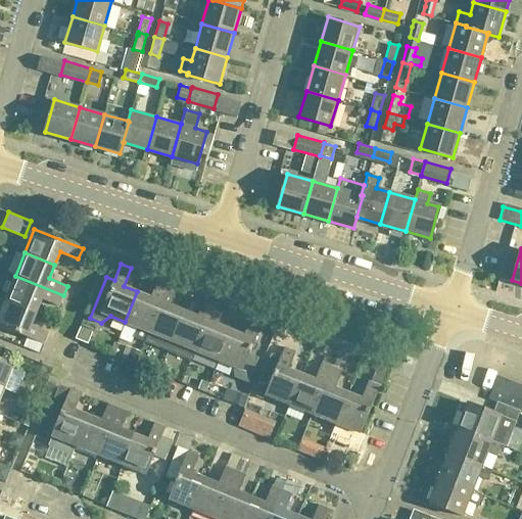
[(59,305),(63,295),(15,276),(5,299),(36,312),(43,315),(48,300),(59,305)]
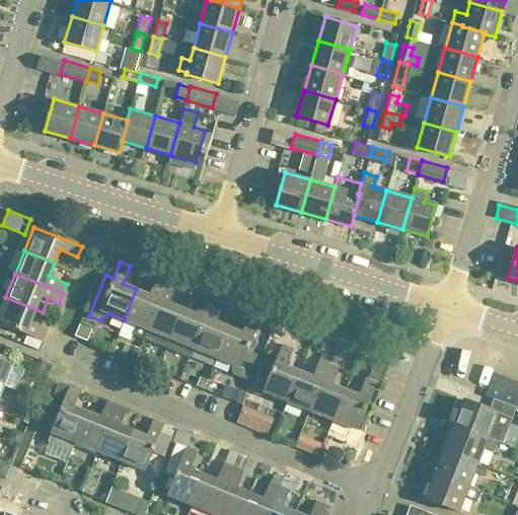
[(143,338),(166,281),(157,277),(150,295),(136,289),(124,319),(136,323),(132,334),(143,338)]
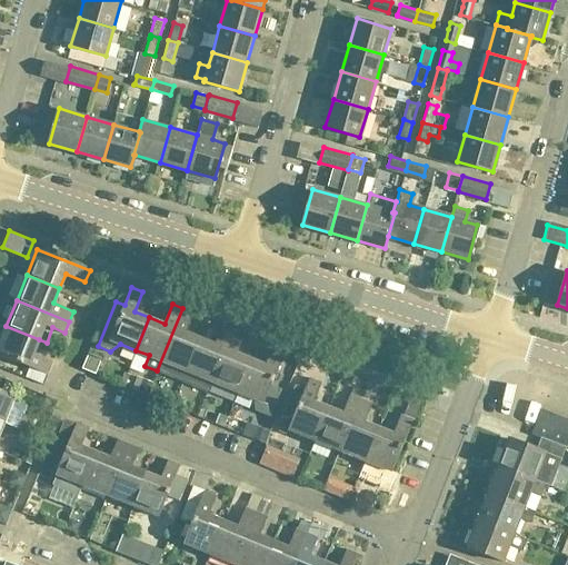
[(182,382),(200,338),(186,331),(193,313),(182,308),(157,370),(182,382)]
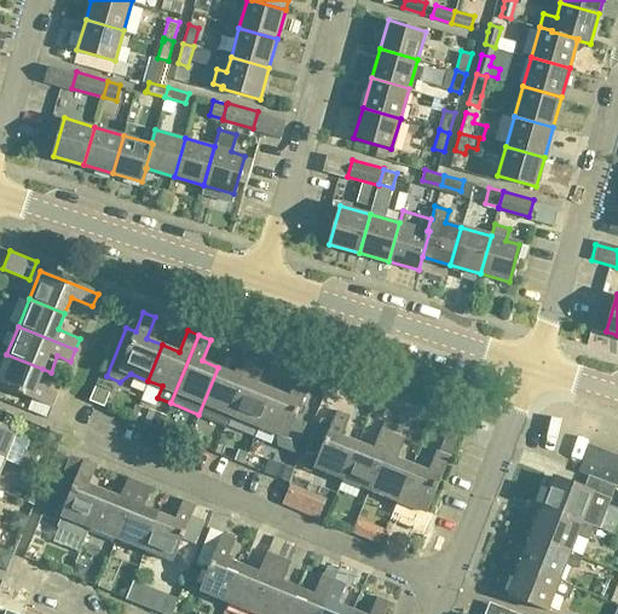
[(231,415),(254,357),(242,353),(234,374),(218,368),(198,415),(225,426),(230,413),(231,415)]
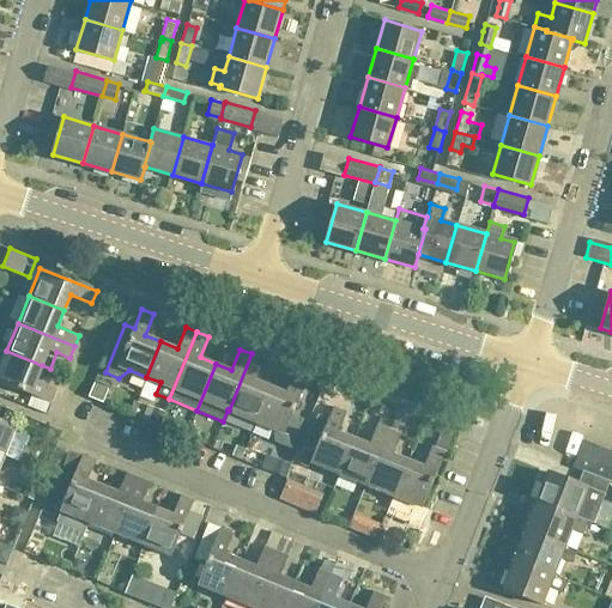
[(42,365),(6,351),(0,365),(0,380),(52,401),(56,389),(35,381),(42,365)]
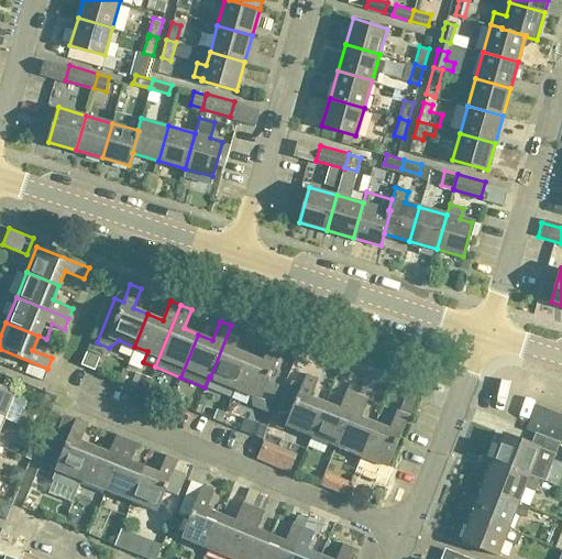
[(231,325),(210,377),(234,387),(248,354),(233,349),(241,329),(231,325)]
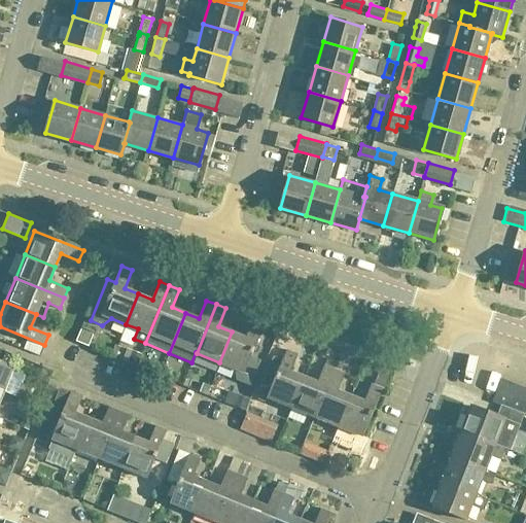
[(232,332),(219,362),(235,369),(237,379),(250,385),(260,359),(251,355),(264,323),(253,319),(246,338),(232,332)]
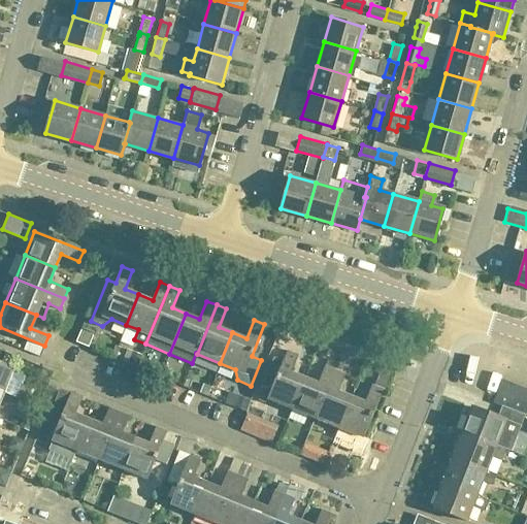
[(265,402),(269,398),(292,407),(304,378),(291,371),(298,354),(288,350),(284,360),(273,356),(258,394),(258,400),(265,402)]
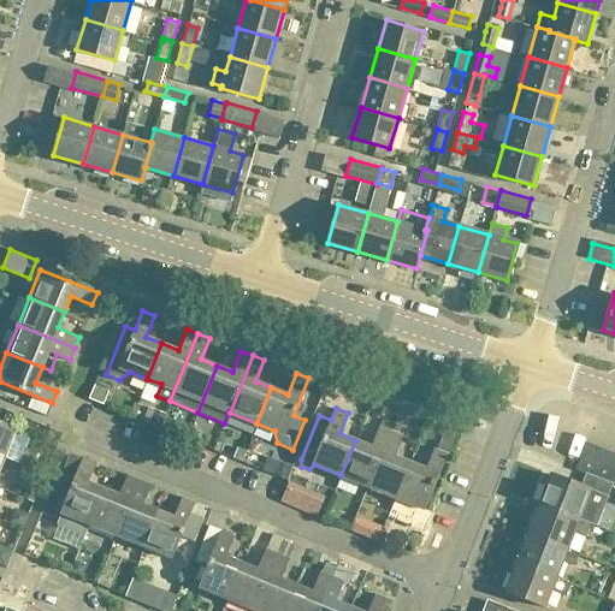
[(28,437),(27,432),(0,421),(0,454),(5,456),(18,462),(28,437)]
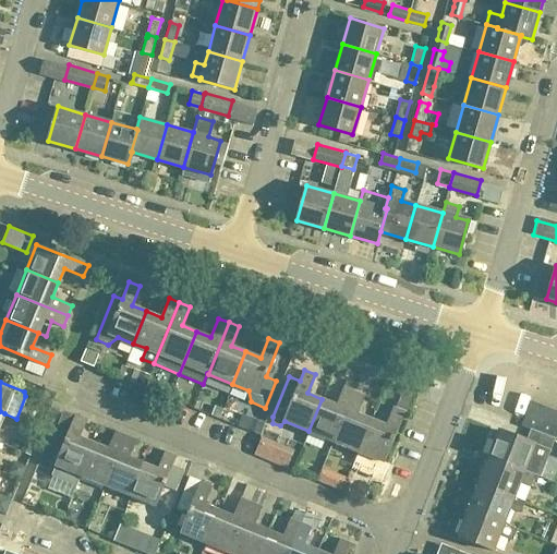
[(334,442),(354,389),(343,386),(336,405),(322,399),(309,431),(334,442)]
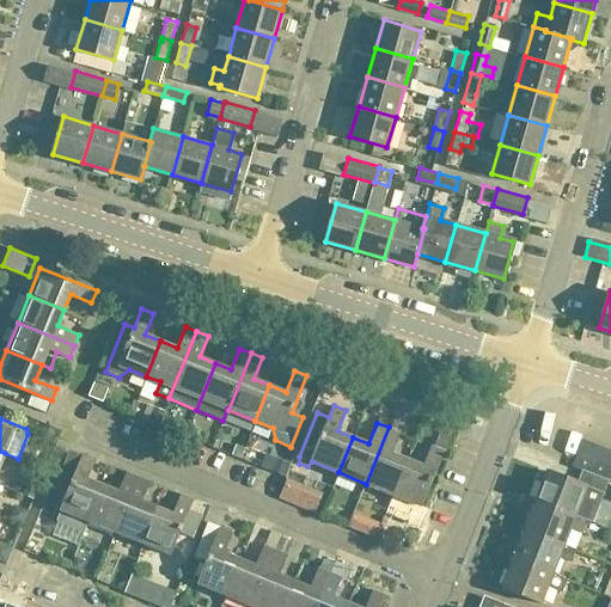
[(389,427),(366,484),(393,495),(408,459),(391,453),(399,431),(389,427)]
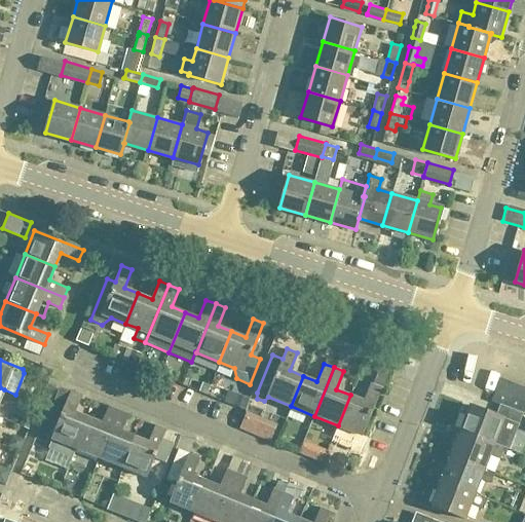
[(504,405),(514,382),(500,377),(491,400),(504,405)]
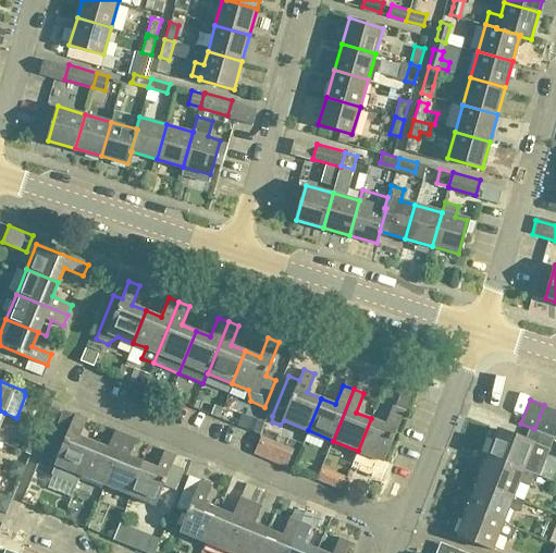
[(371,418),(358,451),(383,461),(404,409),(393,405),(385,425),(371,418)]
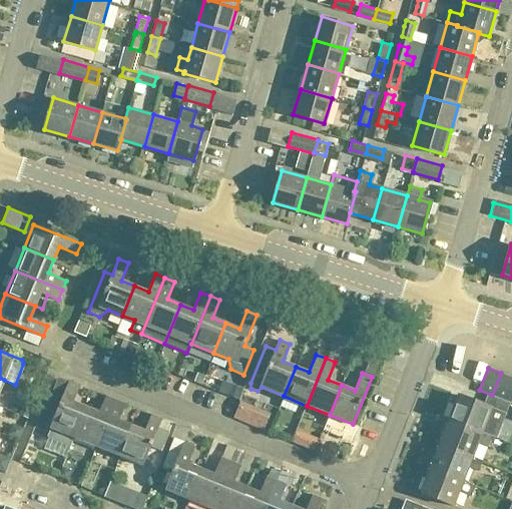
[(504,400),(511,380),(511,377),(501,373),(492,395),(504,400)]
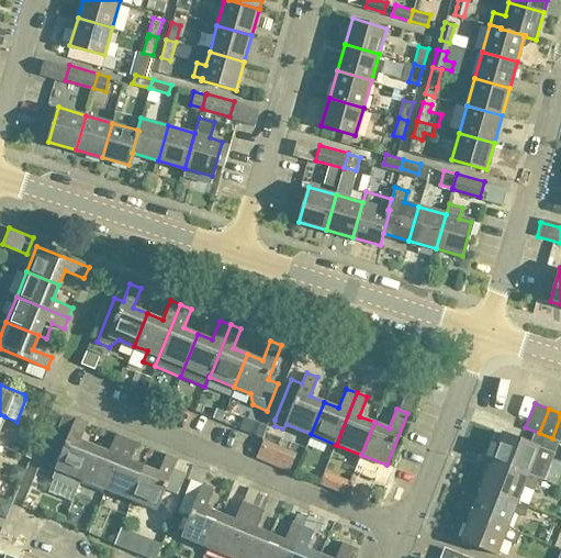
[(49,447),(62,453),(52,478),(77,488),(81,478),(94,446),(79,441),(88,421),(77,416),(68,436),(56,432),(49,447)]
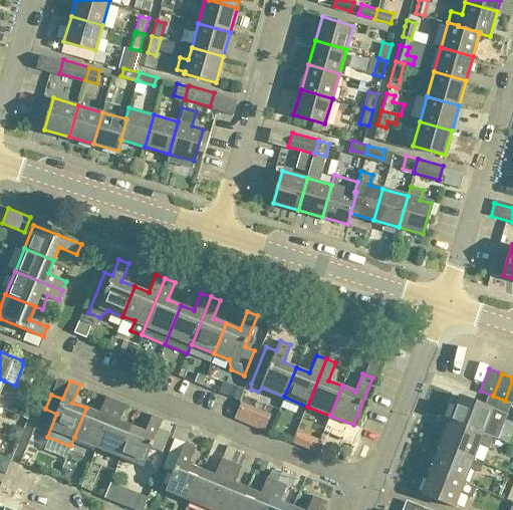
[(450,420),(493,437),(497,438),(507,414),(459,395),(450,420)]
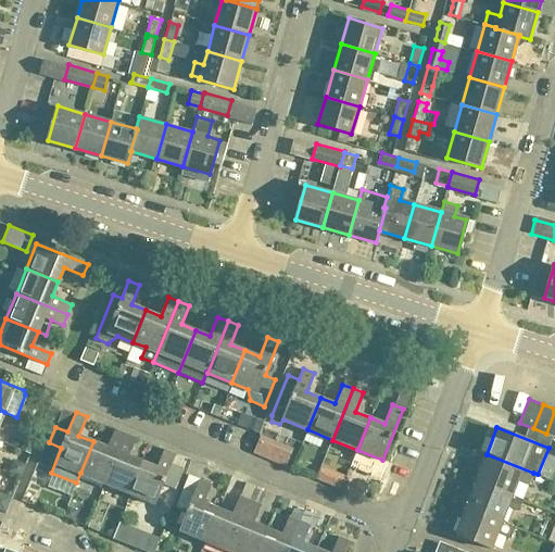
[(105,484),(126,433),(115,428),(108,447),(93,441),(80,473),(105,484)]
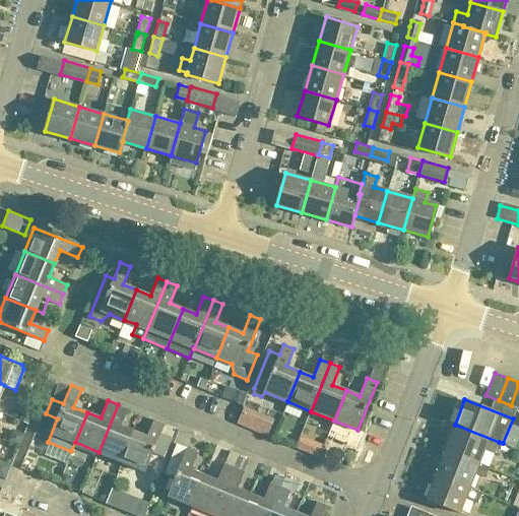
[(121,461),(133,431),(120,426),(127,407),(118,404),(99,452),(121,461)]
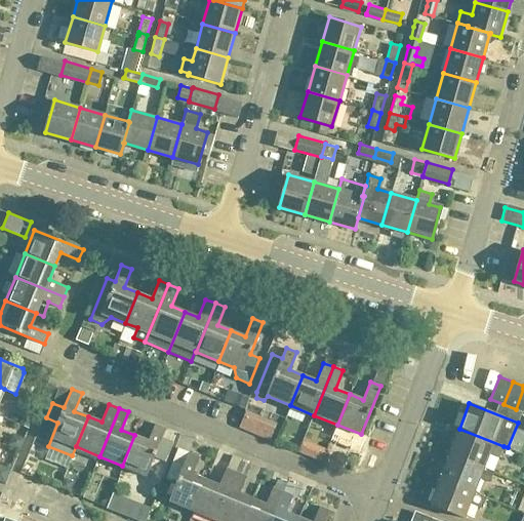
[(134,435),(122,466),(147,475),(166,427),(156,423),(149,441),(134,435)]
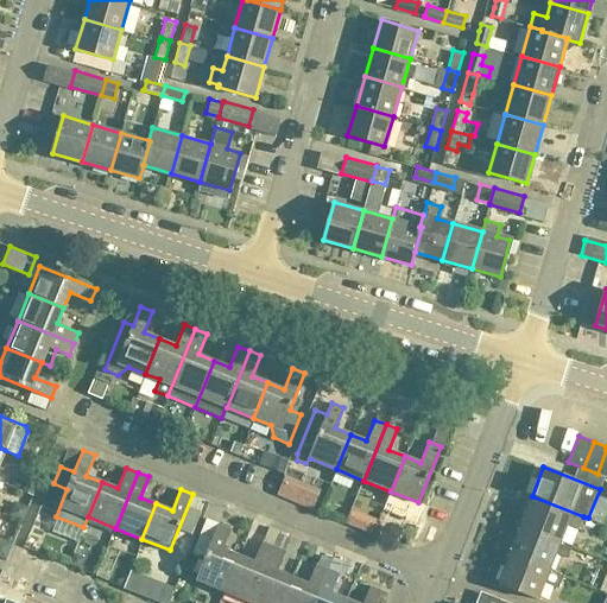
[(520,525),(561,540),(567,524),(579,528),(583,516),(532,496),(520,525)]
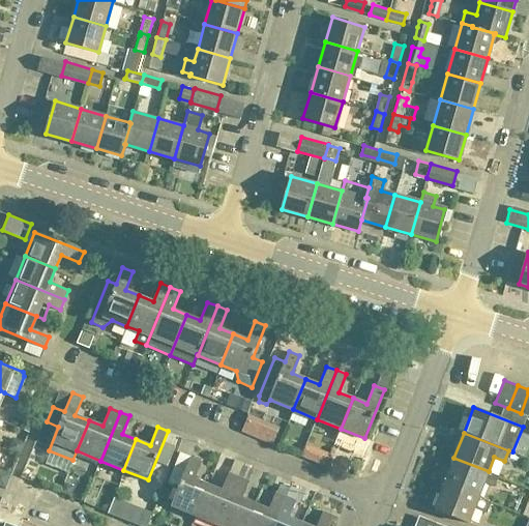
[(330,454),(306,443),(301,455),(325,465),(330,454)]
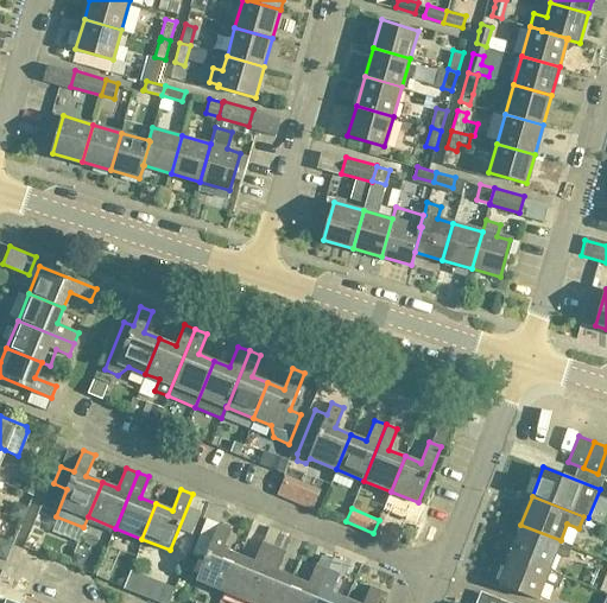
[(223,590),(238,556),(222,548),(231,528),(219,524),(196,579),(223,590)]
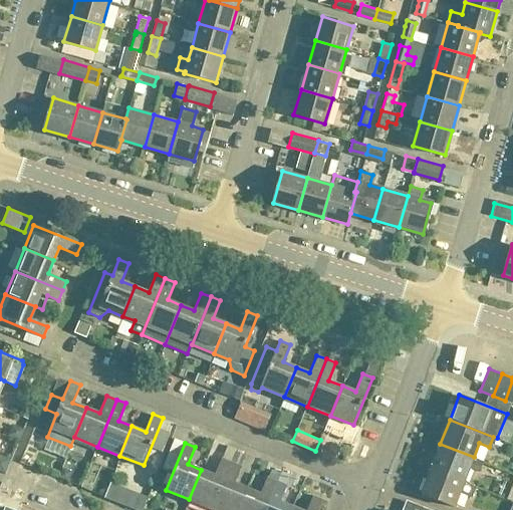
[(483,461),(474,457),(440,444),(431,468),(464,482),(470,467),(479,471),(483,461)]
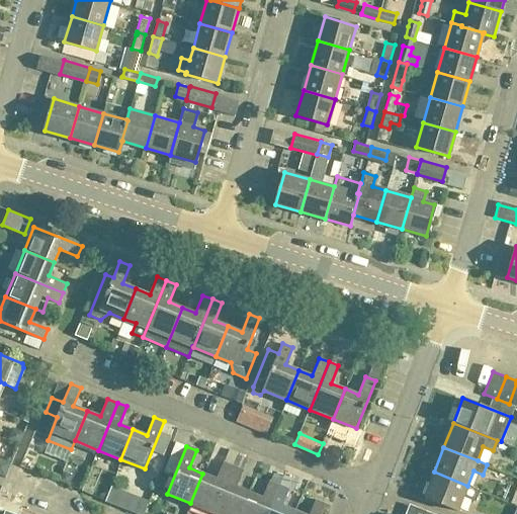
[(0,474),(5,477),(12,461),(0,455),(0,474)]
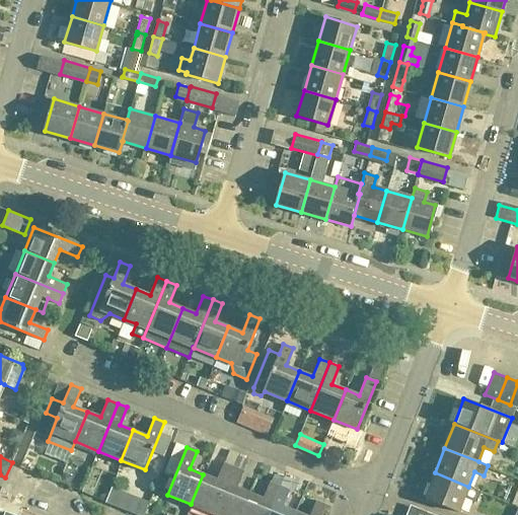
[(215,513),(234,465),(224,462),(217,480),(203,474),(191,504),(215,513)]
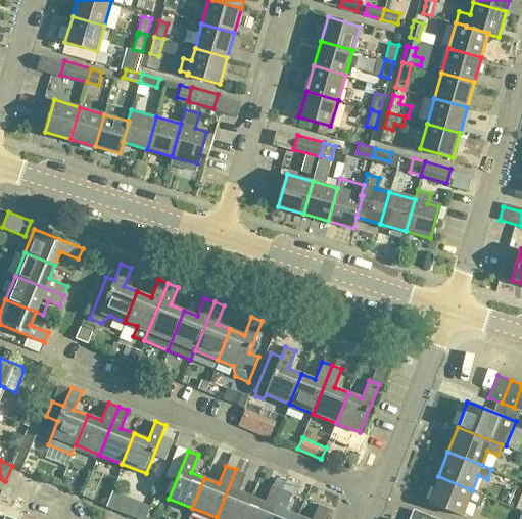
[(220,518),(242,518),(251,497),(238,491),(245,473),(236,469),(217,517),(220,518)]
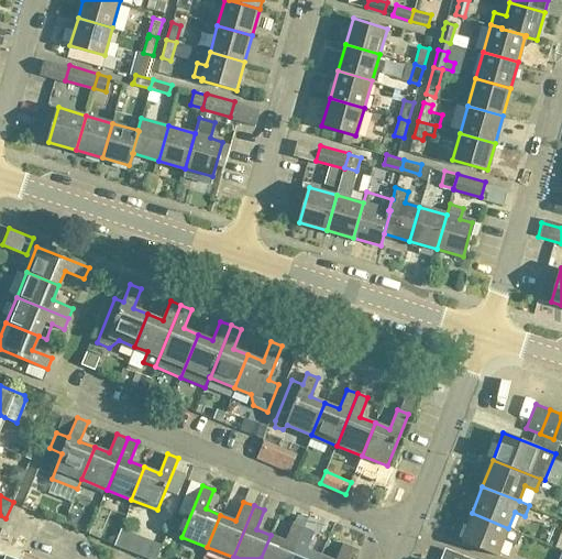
[(521,533),(508,528),(472,513),(461,540),(498,555),(504,539),(517,544),(521,533)]
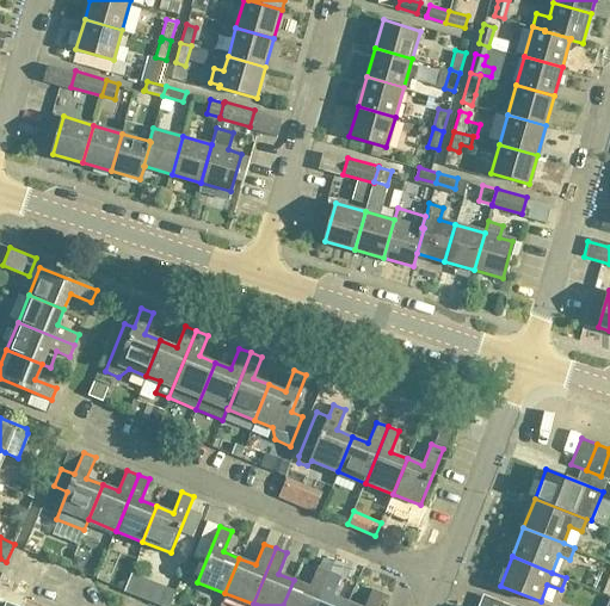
[(314,605),(330,570),(319,566),(310,587),(294,580),(283,605),(314,605)]
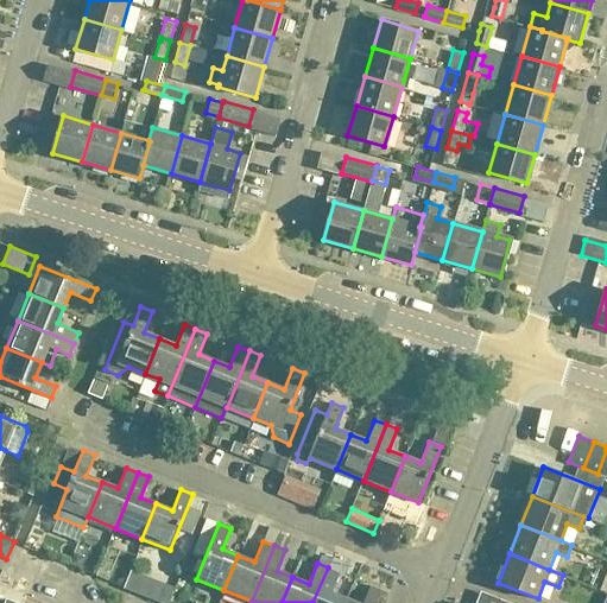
[(328,567),(313,602),(345,602),(347,600),(330,592),(340,572),(328,567)]
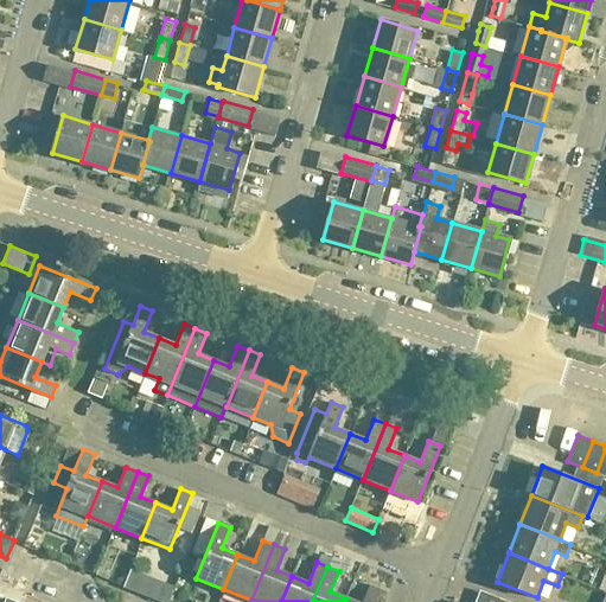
[(123,586),(152,597),(159,581),(173,587),(174,586),(159,580),(131,568),(123,586)]
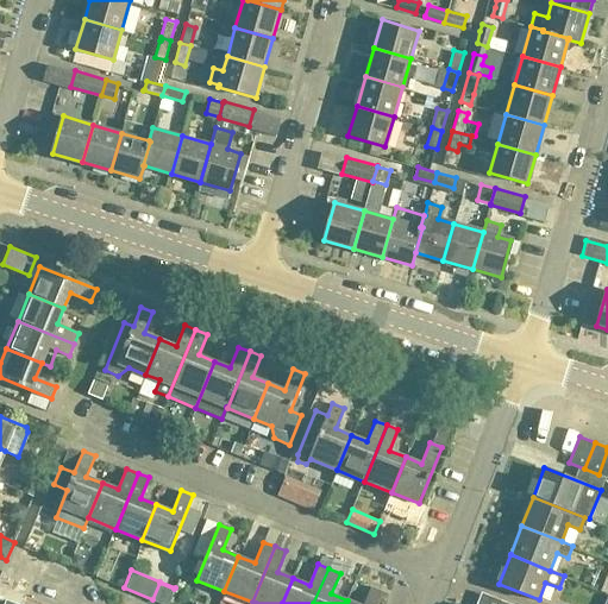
[(356,603),(348,601),(345,603),(377,603),(383,591),(371,586),(363,603),(356,603)]
